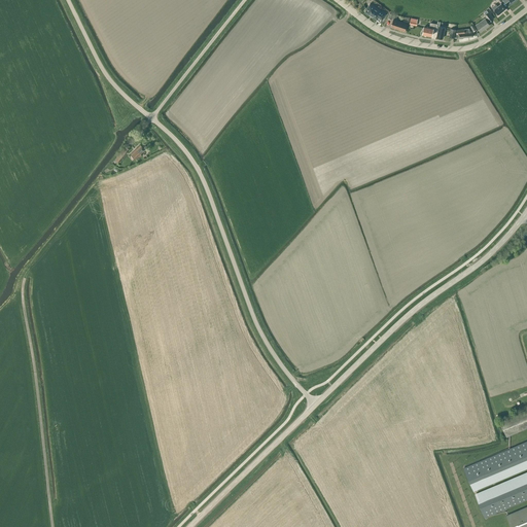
[(378,18),(382,20),(386,13),(382,10),(381,11),(370,4),(366,8),(367,8),(365,12),(377,20),(378,18)]
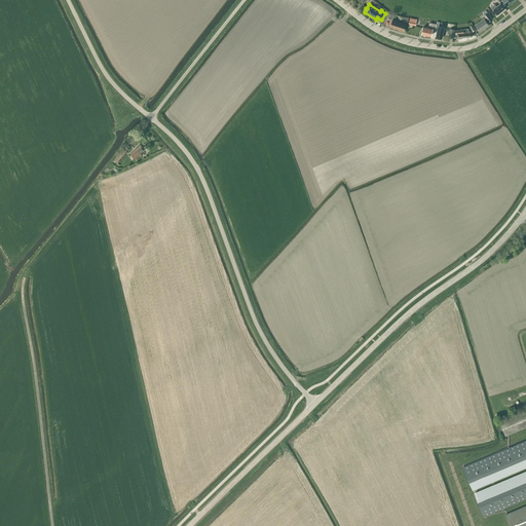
[(497,15),(504,9),(499,4),(496,7),(495,5),(491,8),(497,15)]
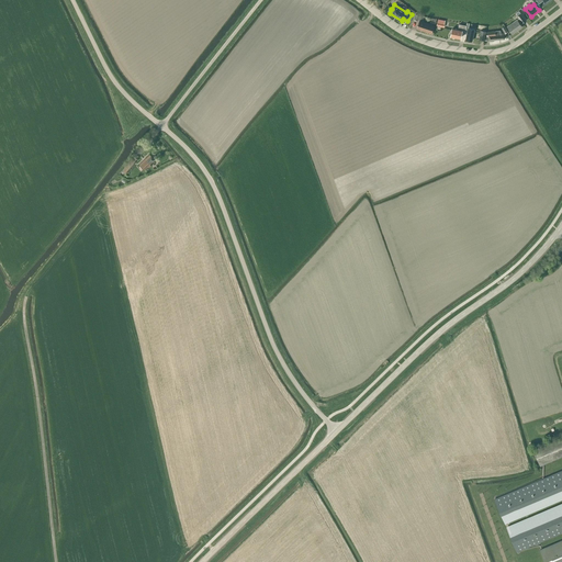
[(507,26),(513,34),(523,26),(520,24),(526,20),(520,13),(517,17),(519,19),(517,20),(507,26)]
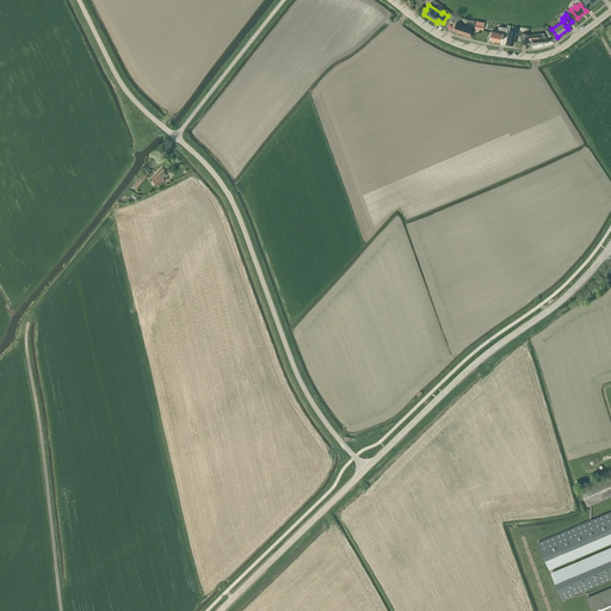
[(452,31),(469,36),(471,30),(467,28),(467,26),(456,23),(452,31)]
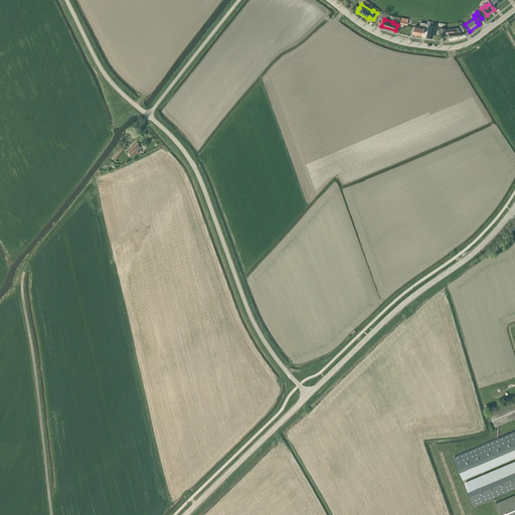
[(420,22),(419,27),(414,26),(412,34),(417,35),(417,34),(421,35),(423,29),(426,30),(427,23),(420,22)]
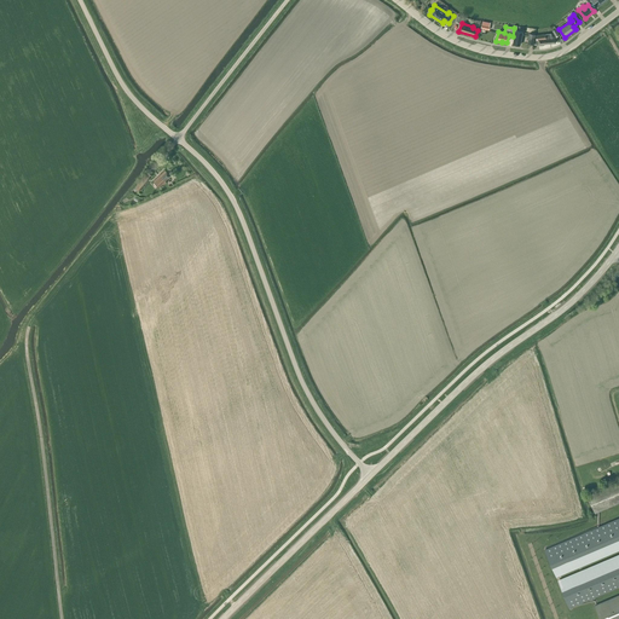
[(538,40),(538,46),(543,46),(543,45),(555,44),(554,36),(551,36),(551,34),(536,35),(537,40),(538,40)]
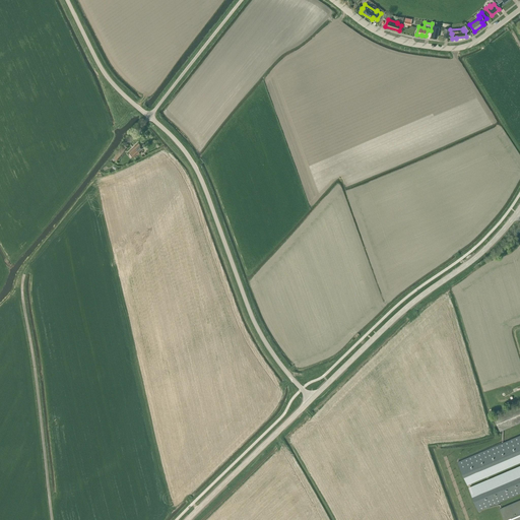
[(128,152),(133,157),(139,152),(138,151),(142,147),(138,143),(128,152)]
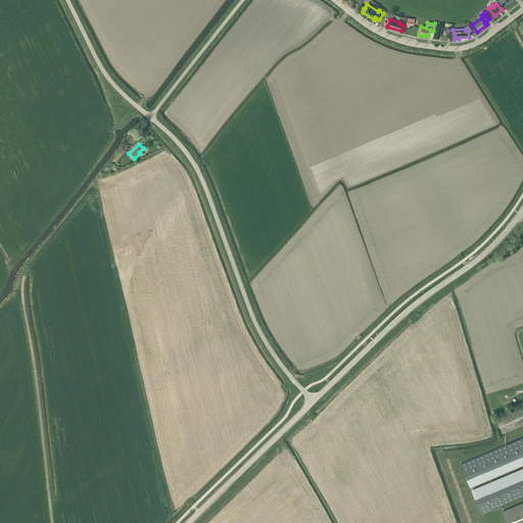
[(123,154),(128,148),(125,145),(119,151),(115,156),(119,159),(123,154)]
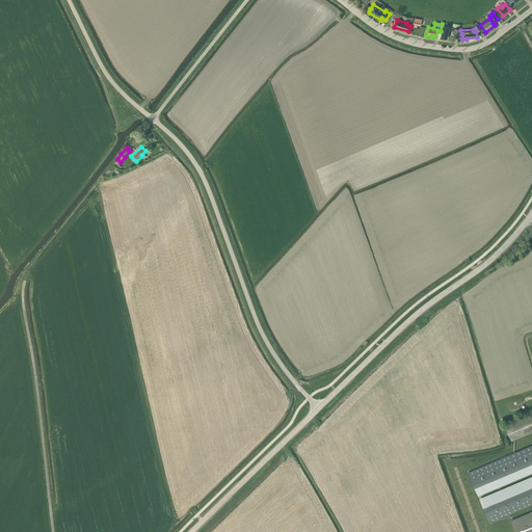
[(531,445),(468,473),(477,495),(531,471),(531,445)]
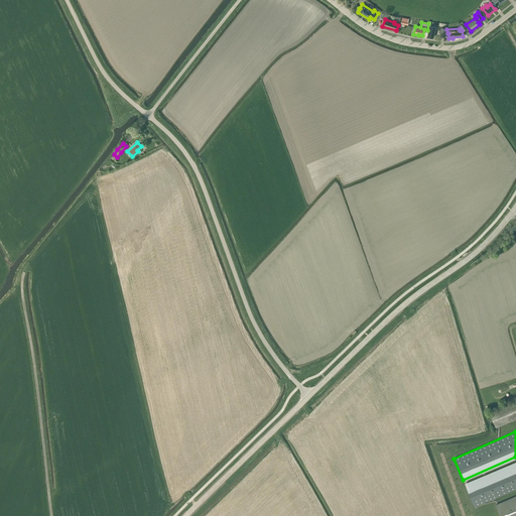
[(474,506),(515,488),(515,464),(466,485),(474,506)]
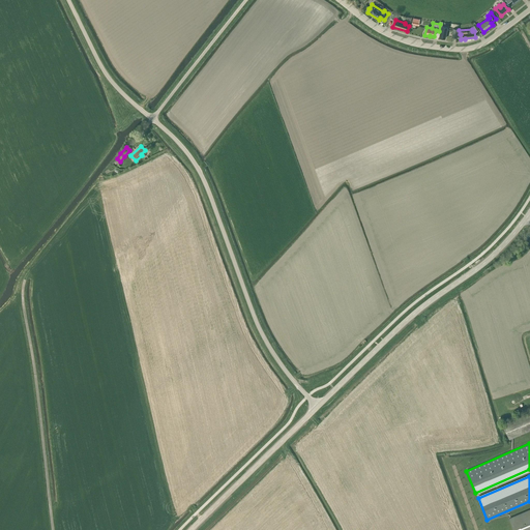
[(513,529),(529,529),(529,508),(508,519),(513,529)]
